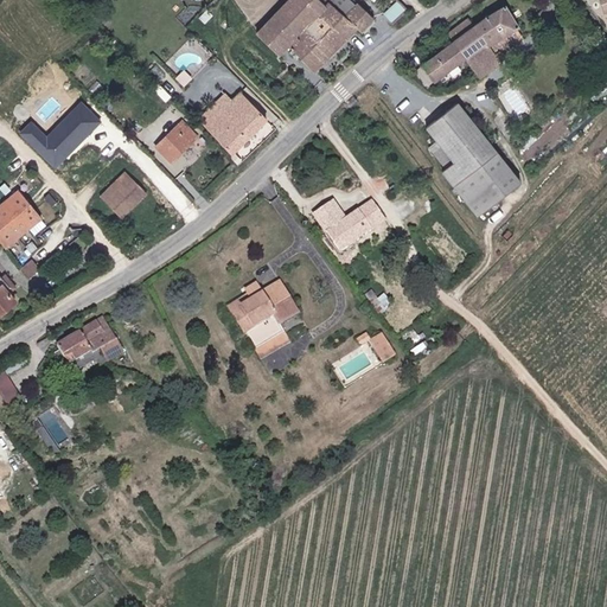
[(318,0),(286,0),(255,32),(276,53),(286,44),(312,70),(355,27),(327,1),(324,5),(318,0)]
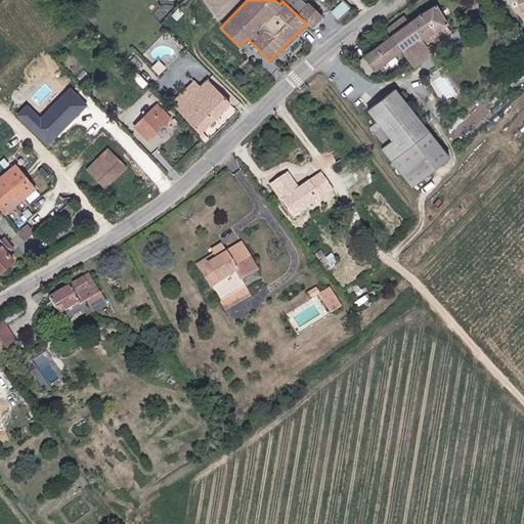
[(306,24),(308,27),(319,14),(306,2),(305,2),(303,0),(284,0),(282,1),(306,24)]
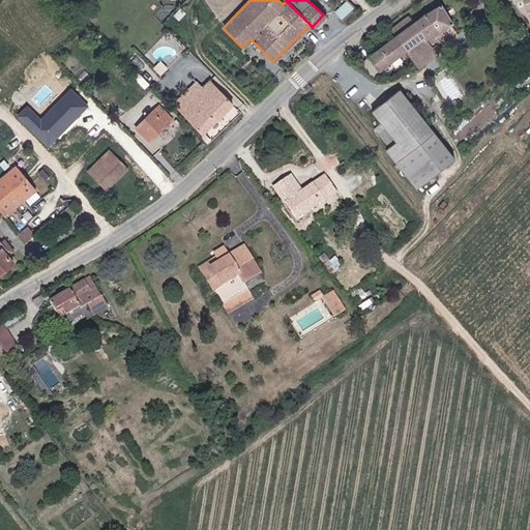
[(410,13),(391,27),(396,35),(366,56),(377,71),(408,50),(419,65),(419,66),(439,53),(429,38),(451,23),(438,4),(415,21),(410,13)]
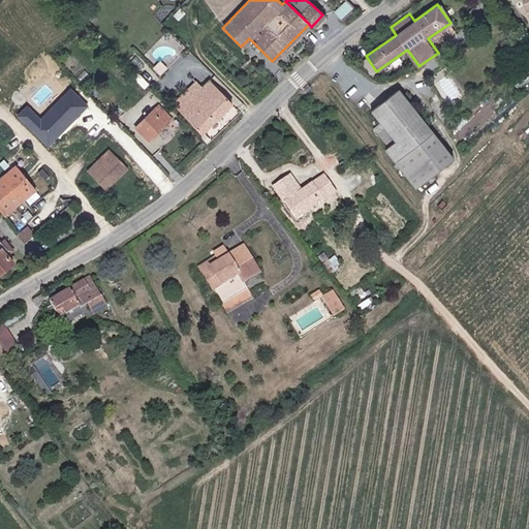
[(174,104),(200,133),(231,105),(209,81),(201,88),(197,83),(174,104)]
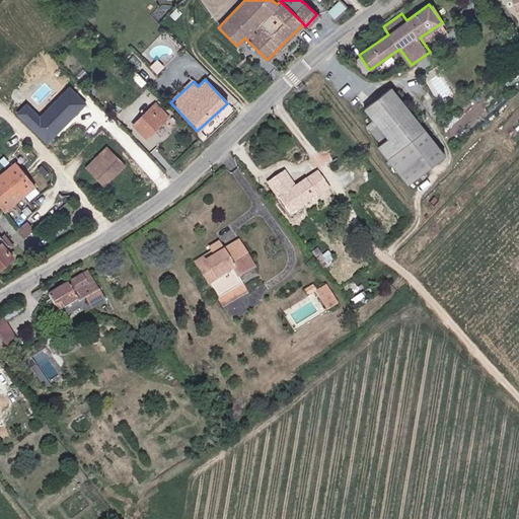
[(441,157),(388,88),(372,100),(362,107),(371,121),(365,126),(378,143),(374,146),(404,184),(441,157)]
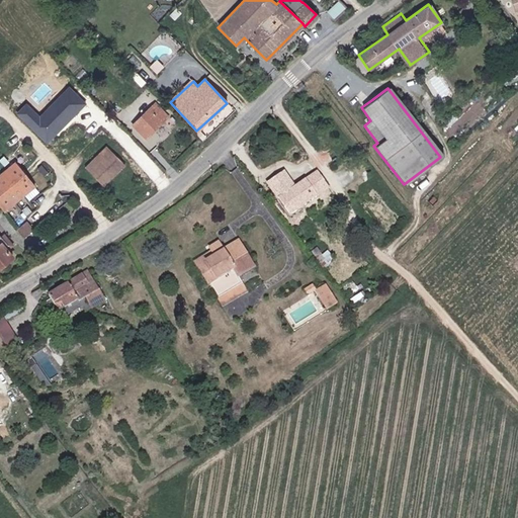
[(134,123),(146,136),(167,114),(155,102),(134,123)]
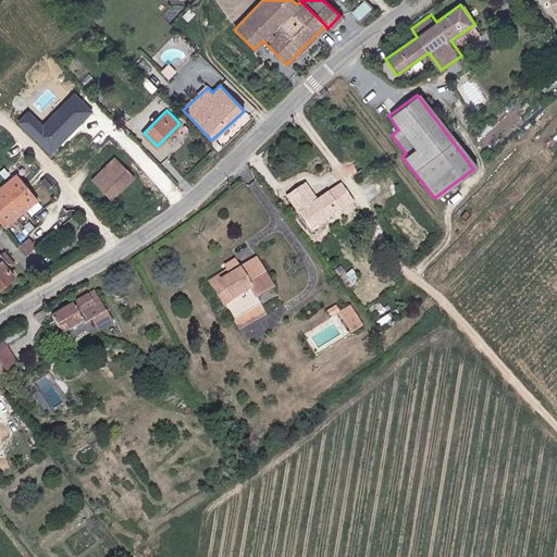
[(114,157),(91,178),(110,199),(133,177),(114,157)]
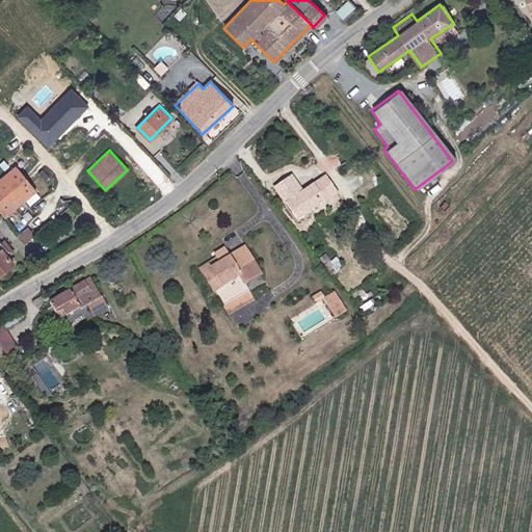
[(0,178),(0,204),(8,213),(34,189),(14,166),(0,178)]
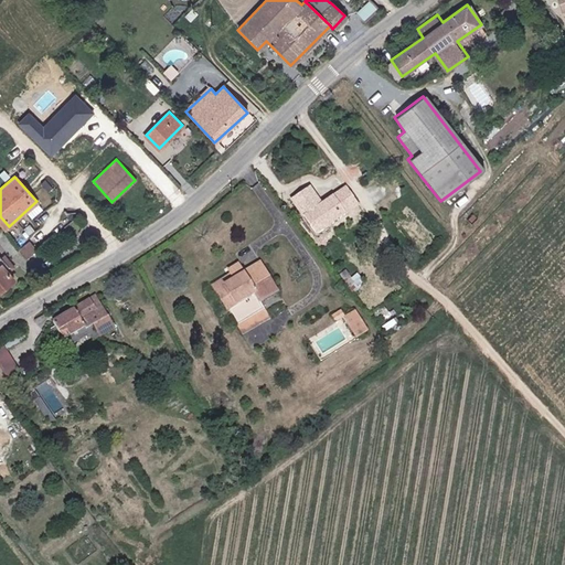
[(348,188),(306,216),(317,233),(359,204),(348,188)]
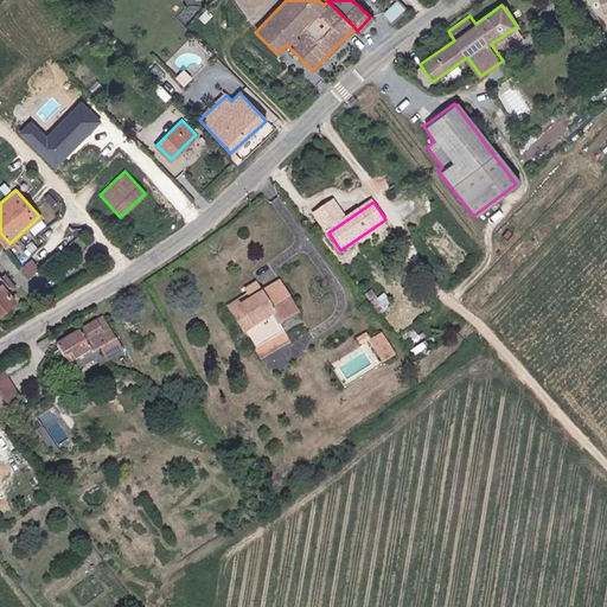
[(20,269),(29,278),(39,267),(31,259),(20,269)]
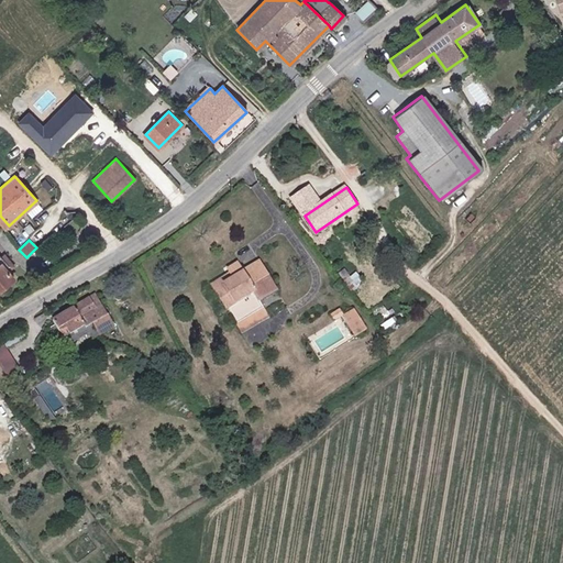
[(0,286),(10,279),(2,268),(6,266),(0,260),(0,286)]
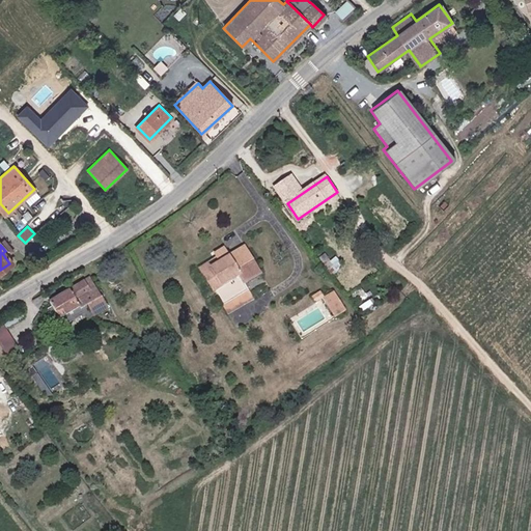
[(199,266),(227,314),(254,299),(244,279),(259,271),(244,245),(228,254),(223,246),(214,251),(217,255),(199,266)]
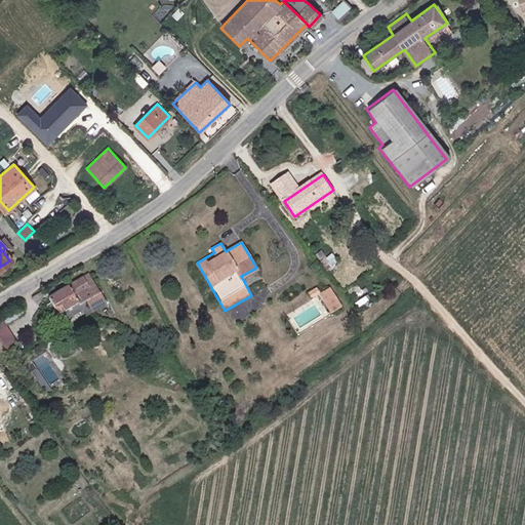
[(88,311),(90,313),(104,305),(86,275),(47,297),(52,305),(49,307),(51,311),(54,310),(57,316),(65,312),(83,300),(88,311)]
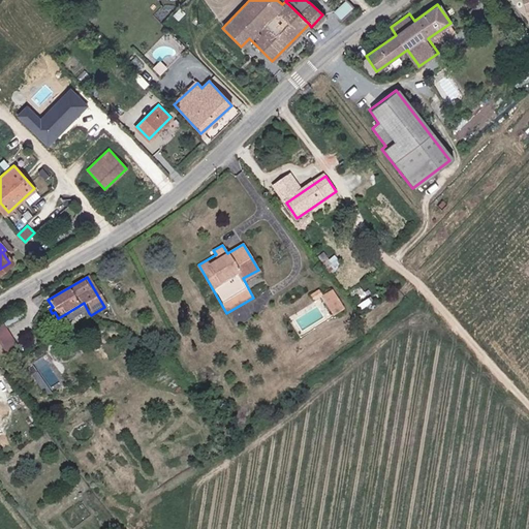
[(312,302),(321,296),(317,289),(308,296),(312,302)]
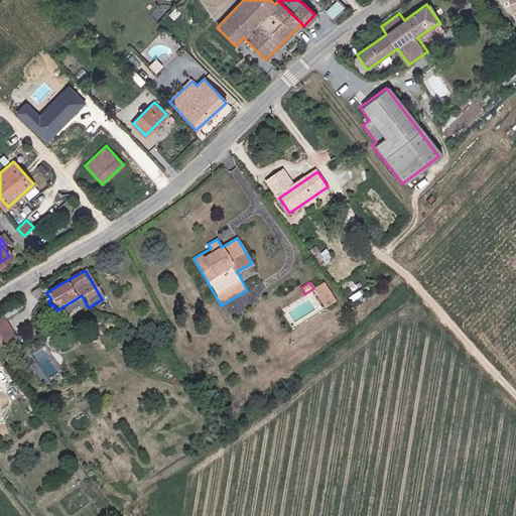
[(321,283),(313,288),(327,308),(335,302),(321,283)]
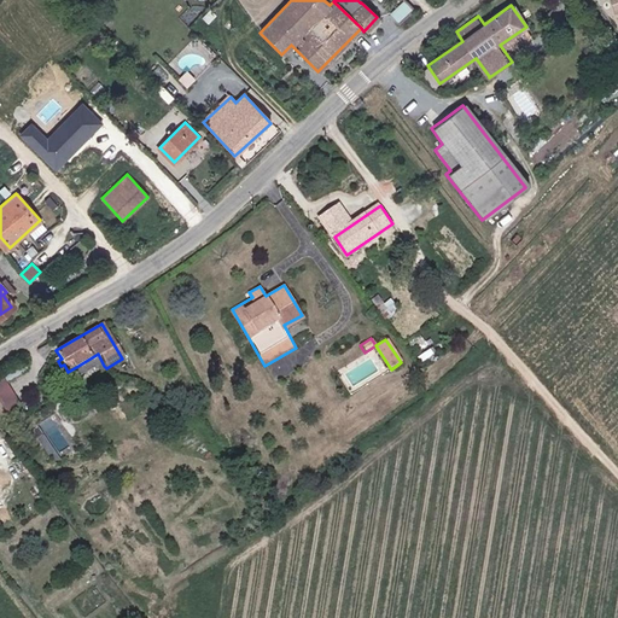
[(0,379),(0,403),(3,410),(18,404),(6,378),(0,379)]
